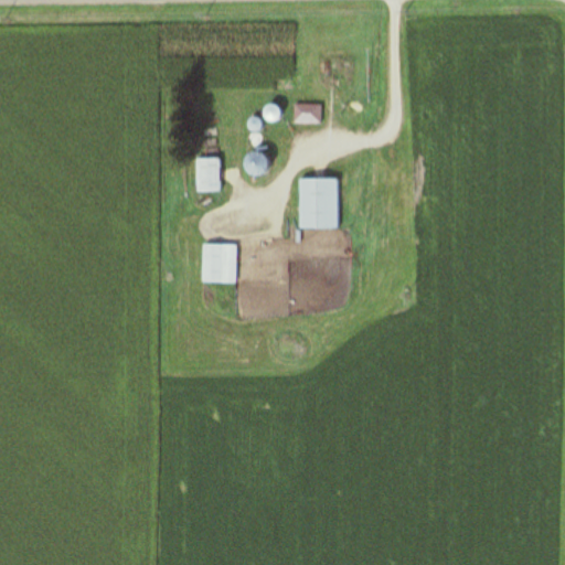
[(292,126),(319,126),(319,106),(292,106),(292,126)]
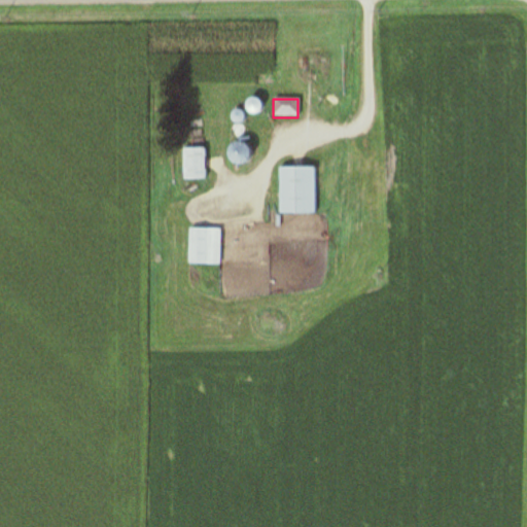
[(183,179),(205,179),(205,149),(183,149),(183,179)]
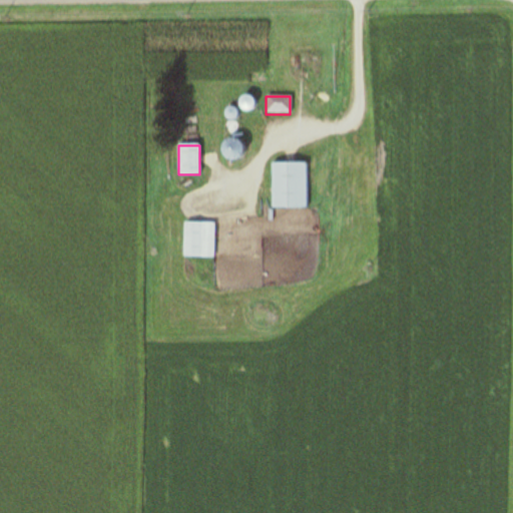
[(308,209),(308,163),(272,163),(272,209),(308,209)]
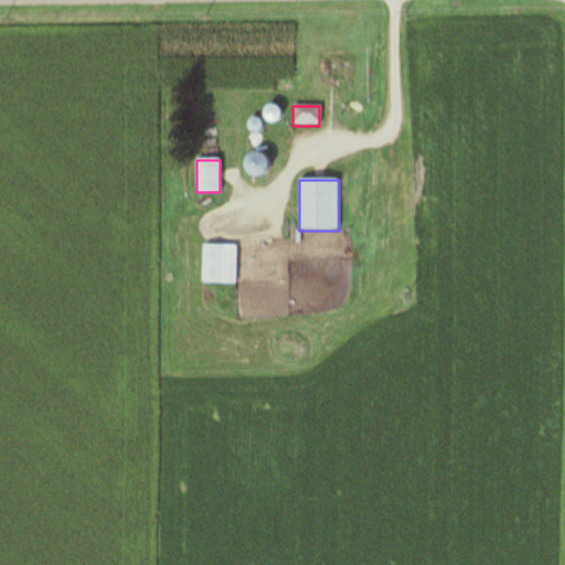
[(235,284),(235,246),(203,246),(203,284),(235,284)]
